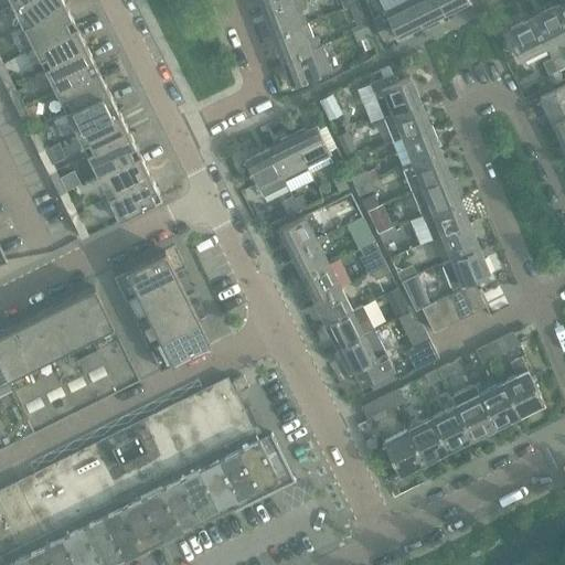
[(66,6),(63,0),(22,0),(13,4),(23,27),(66,6)]
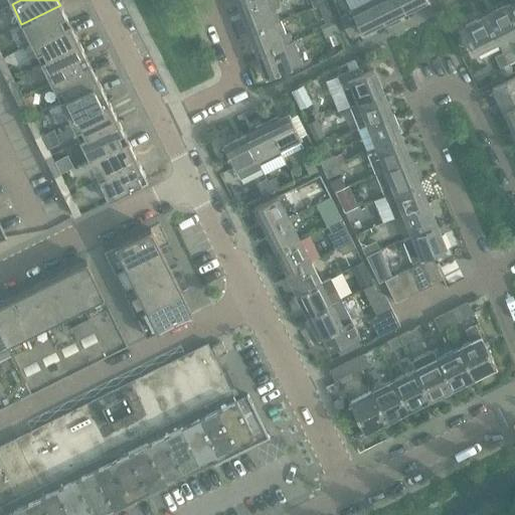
[(265,0),(236,0),(240,9),(265,0)]
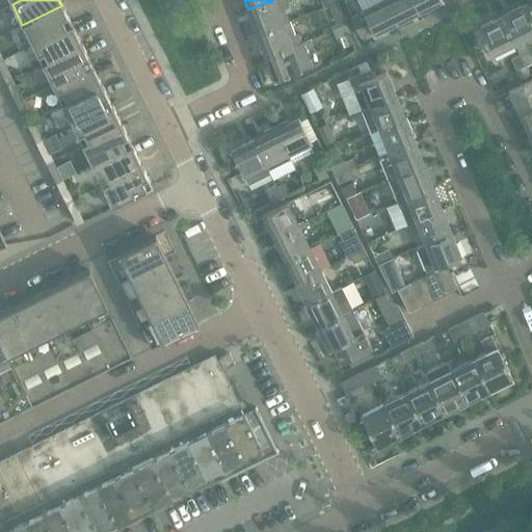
[(289,21),(285,9),(290,8),(286,0),(273,0),(248,9),(257,32),(289,21)]
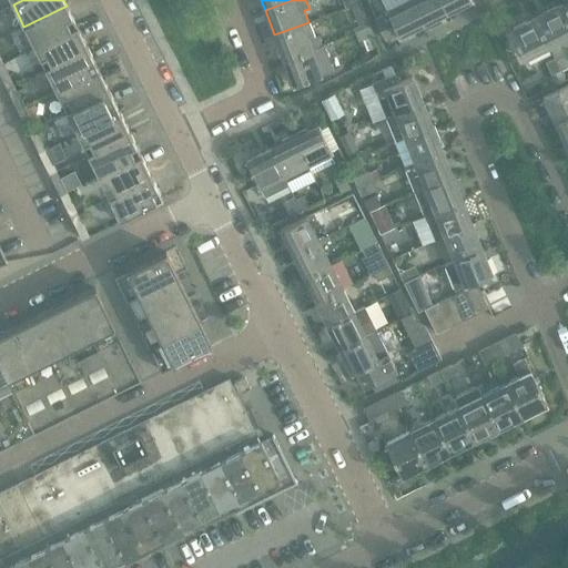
[(357,0),(340,0),(344,9),(351,7),(359,2),(357,0)]
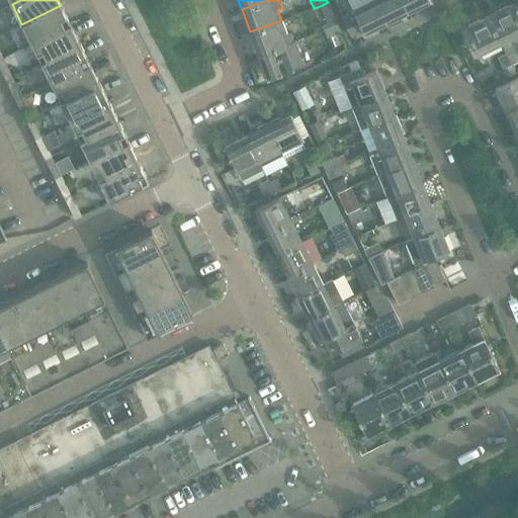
[(387,21),(376,0),(368,0),(352,8),(353,11),(341,16),(352,38),(364,32),(364,33),(387,21)]
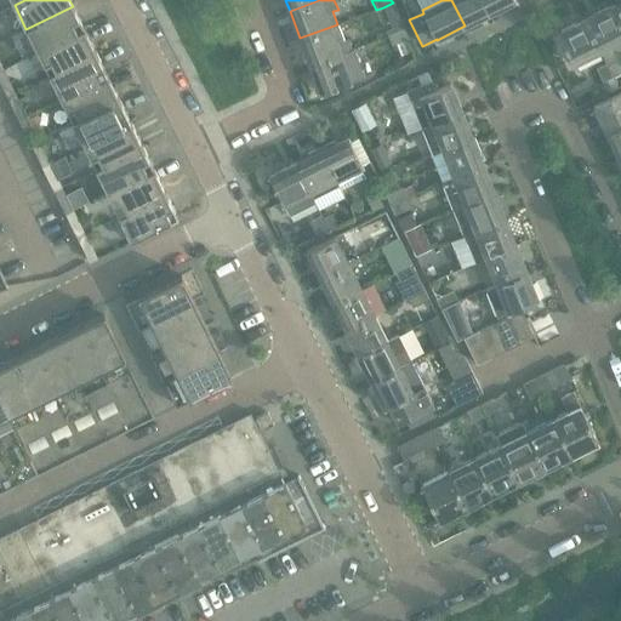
[(490,13),(483,0),(451,0),(465,26),(490,13)]
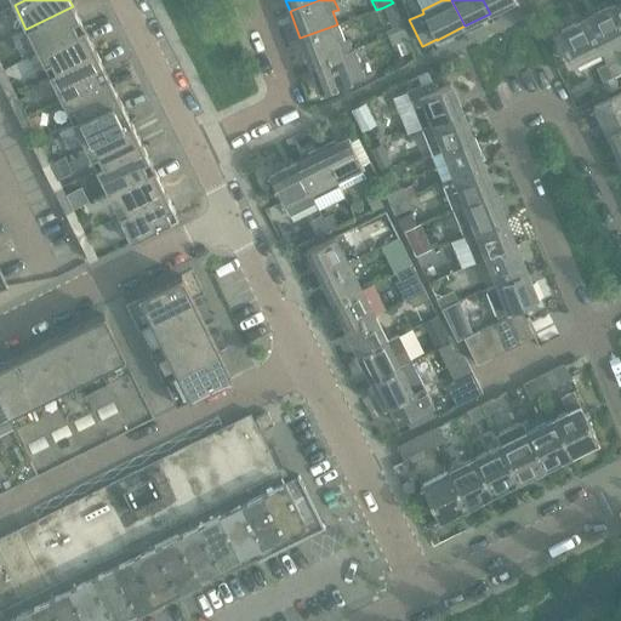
[(516,0),(483,0),(490,13),(516,0)]
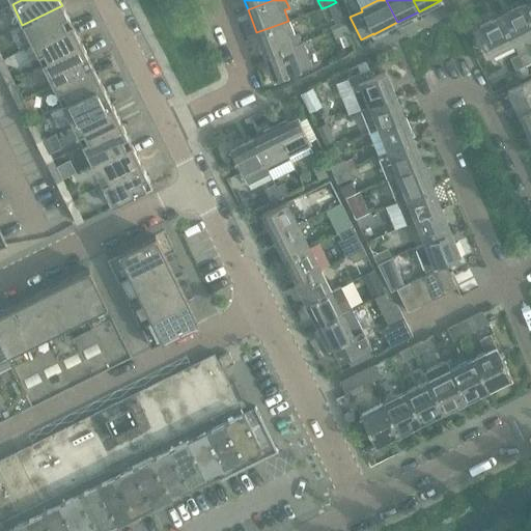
[(336,2),(328,6),(335,25),(331,27),(332,31),(346,25),(343,17),(337,3),(337,2),(336,2)]
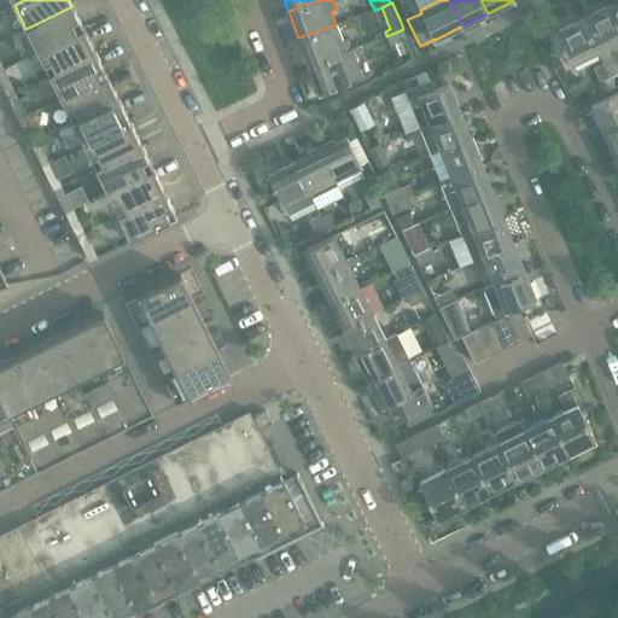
[(85,30),(73,6),(25,29),(38,53),(85,30)]
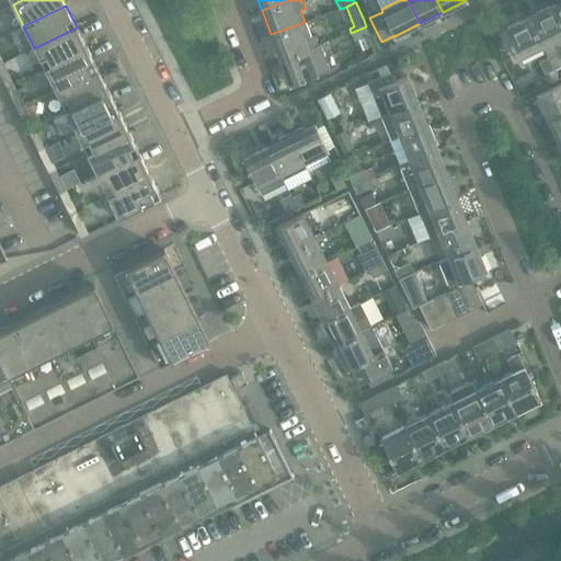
[(560,58),(552,42),(560,37),(560,22),(553,7),(528,19),(542,47),(548,58),(554,70),(560,67),(560,58)]
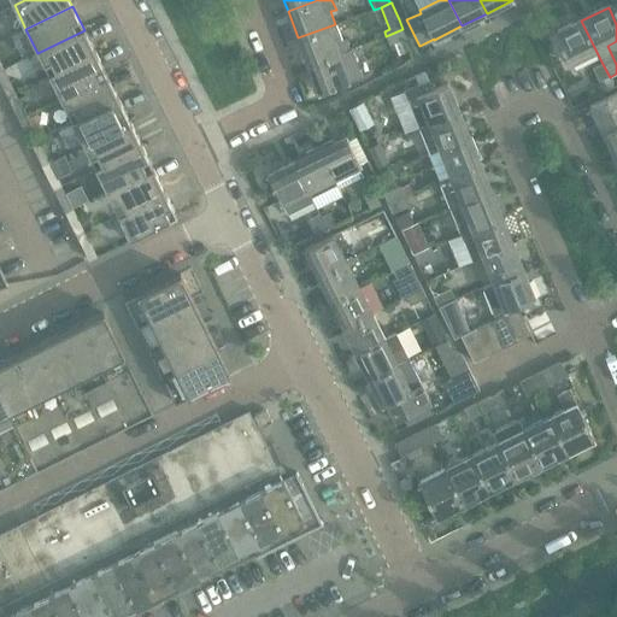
[(597,52),(581,21),(554,34),(569,65),(597,52)]
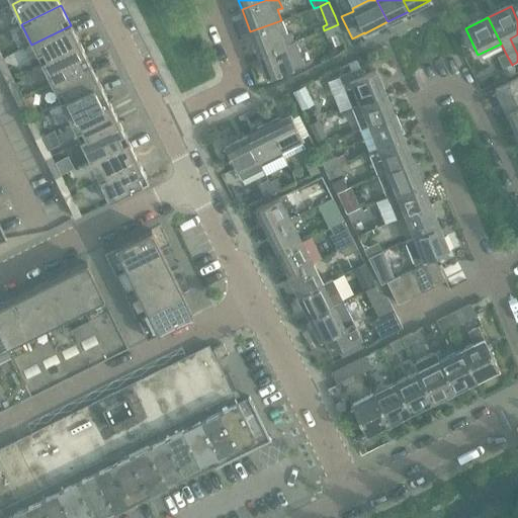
[(294,41),(291,32),(286,34),(281,20),(250,31),(259,55),(284,46),(294,41)]
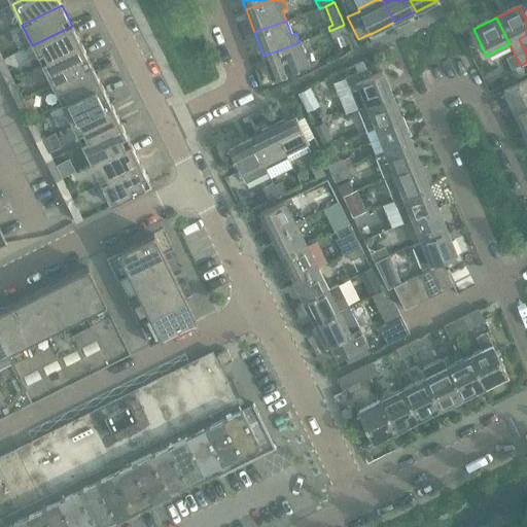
[(344,25),(329,31),(332,40),(348,34),(344,25)]
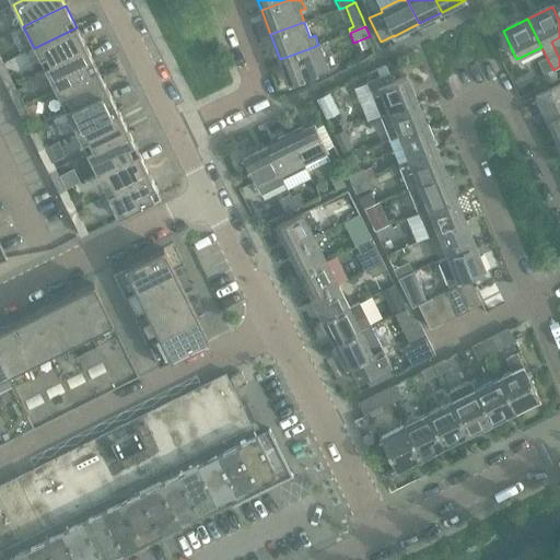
[(45,69),(86,47),(77,27),(34,48),(45,69)]
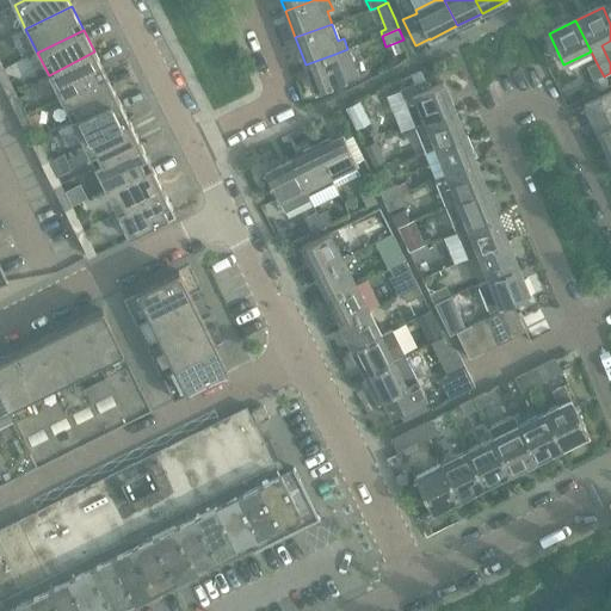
[(60,98),(106,74),(94,51),(49,75),(60,98)]
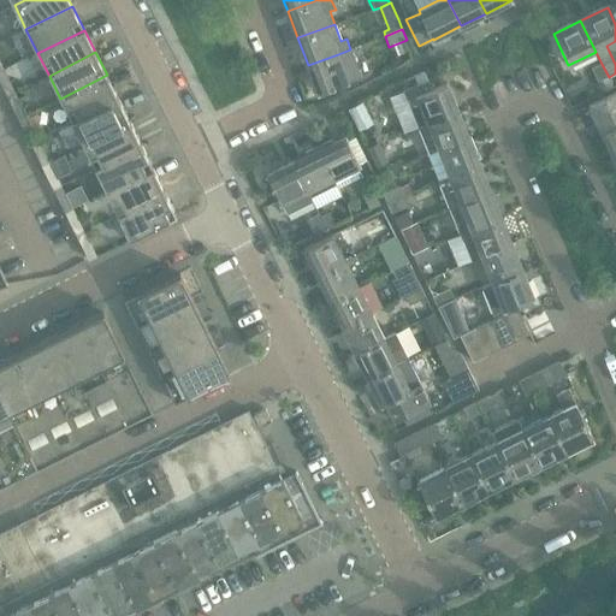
[(348,81),(338,54),(308,65),(318,92),(348,81)]
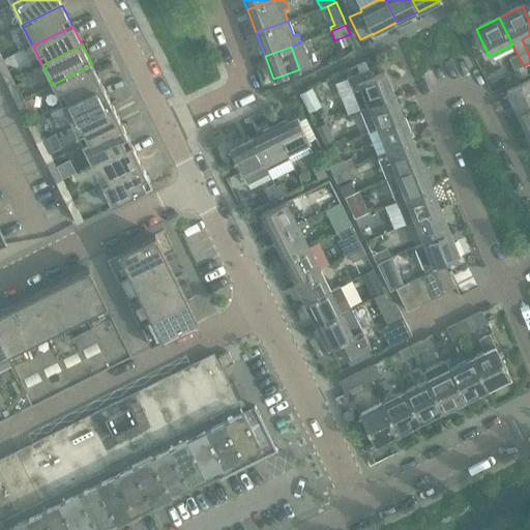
[(524,66),(518,55),(509,59),(514,70),(524,66)]
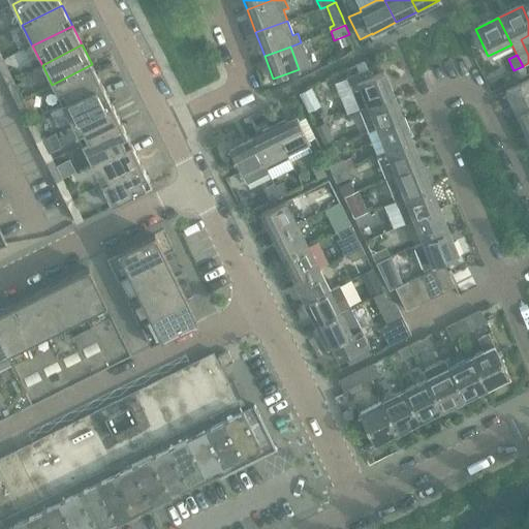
[(10,73),(3,59),(0,60),(0,69),(3,76),(10,73)]
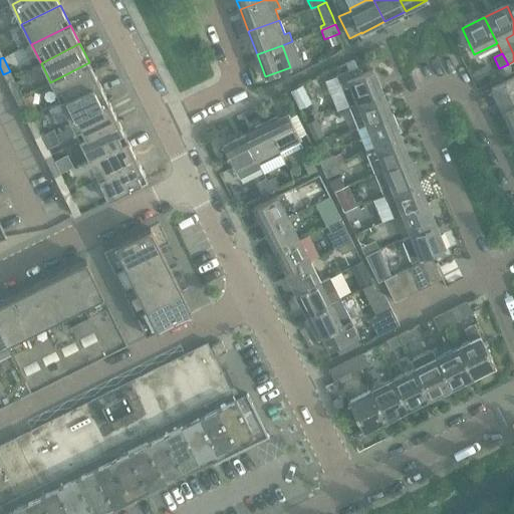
[(98,82),(89,62),(50,82),(60,101),(98,82)]
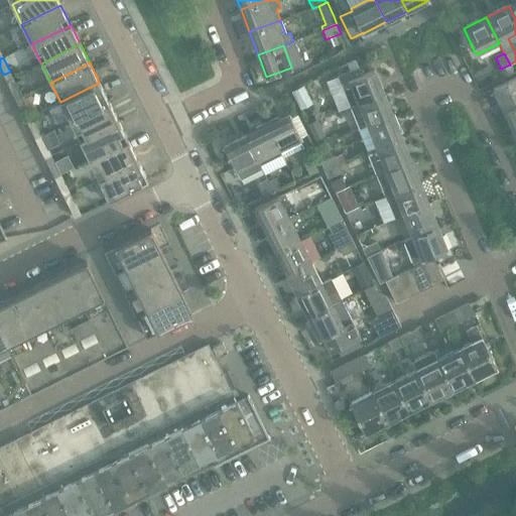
[(351,106),(384,93),(375,70),(363,75),(359,67),(327,81),(338,111),(351,106)]
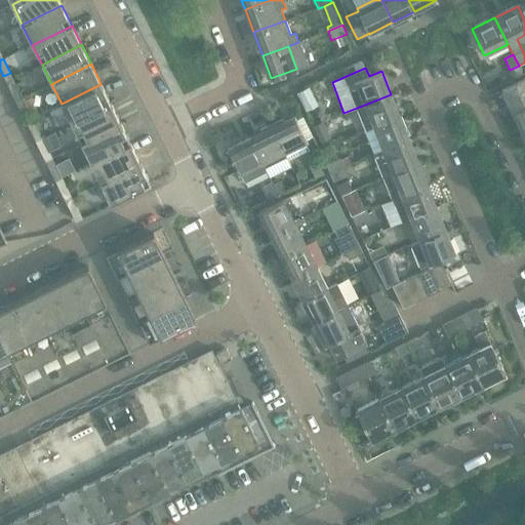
[(513,114),(524,108),(524,79),(501,91),(513,114)]
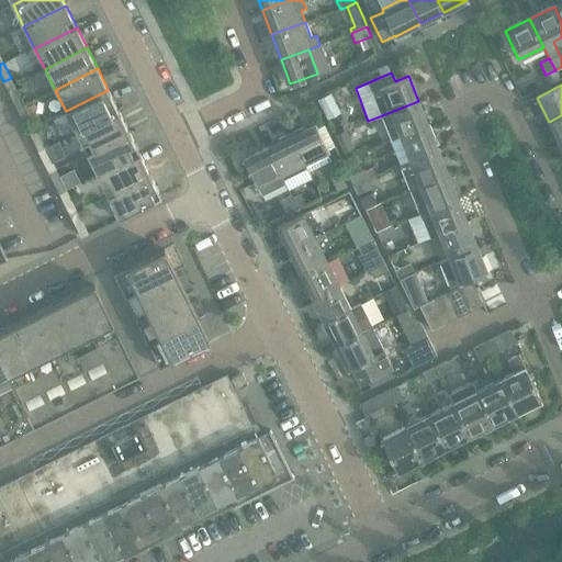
[(24,105),(17,90),(10,93),(18,109),(24,105)]
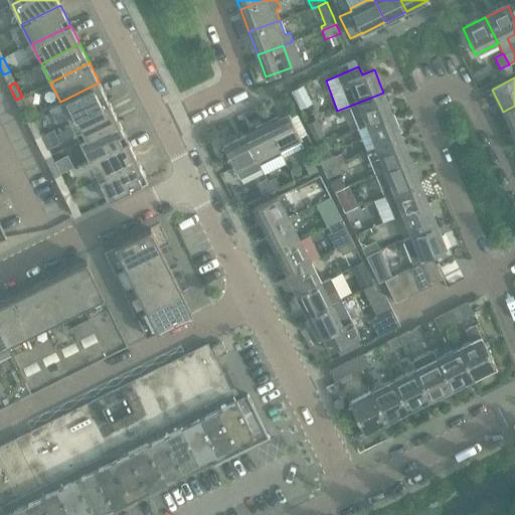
[(109,102),(99,82),(60,102),(69,122),(109,102)]
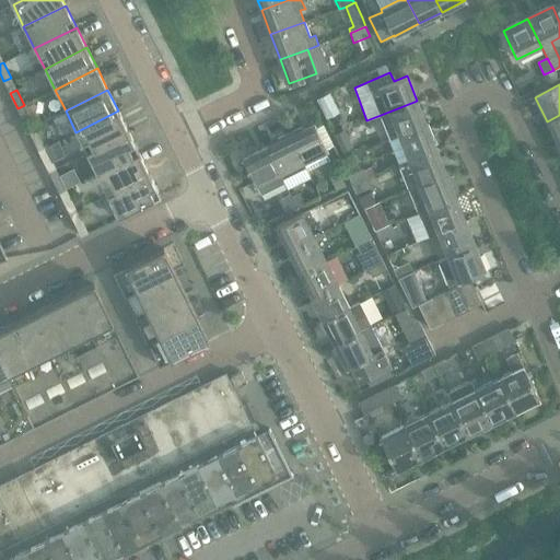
[(340,116),(329,94),(317,101),(328,123),(340,116)]
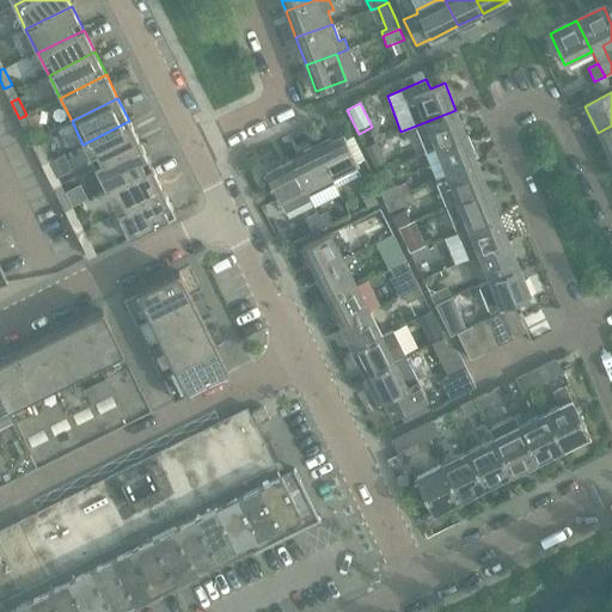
[(466,136),(456,110),(416,126),(428,153),(466,136)]
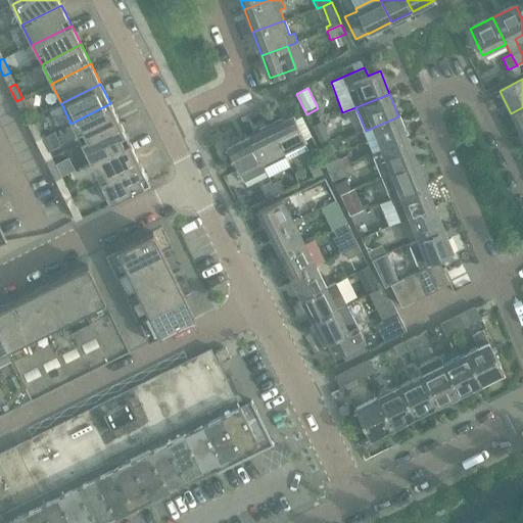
[(30,111),(22,98),(16,101),(24,115),(30,111)]
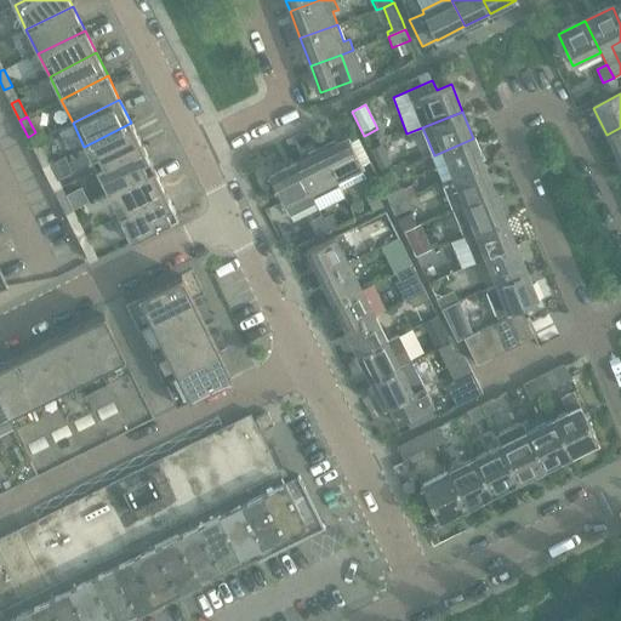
[(96,170),(143,147),(131,123),(84,147),(96,170)]
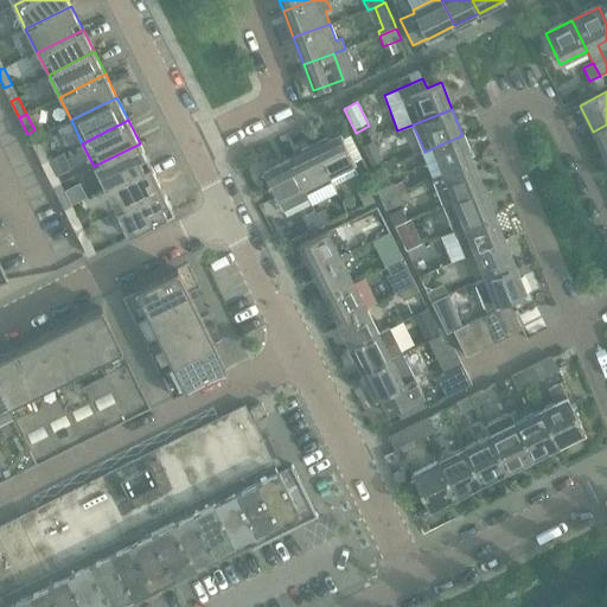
[(606,155),(606,125),(593,132),(606,157),(606,155)]
